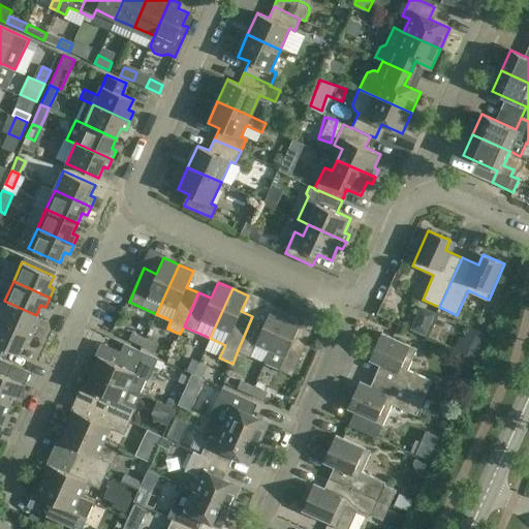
[(36,315),(4,301),(0,310),(0,321),(32,336),(36,328),(31,325),(36,315)]
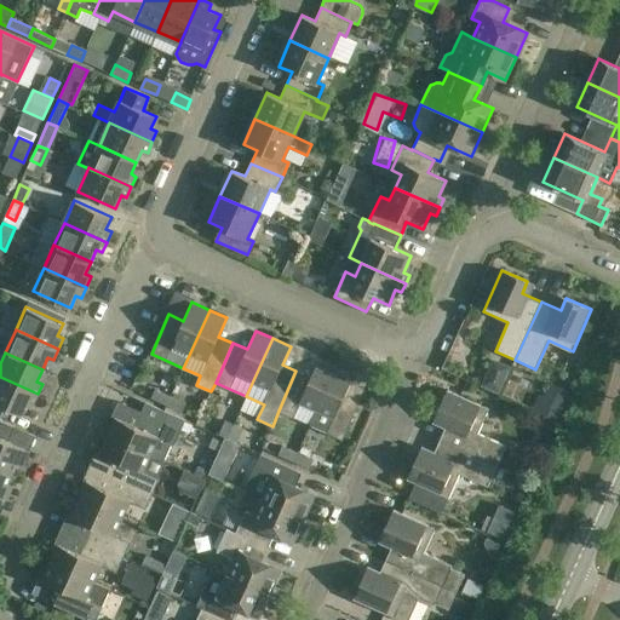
[(300,402),(317,409),(337,367),(319,359),(310,377),(296,371),(279,411),(293,418),(300,402)]
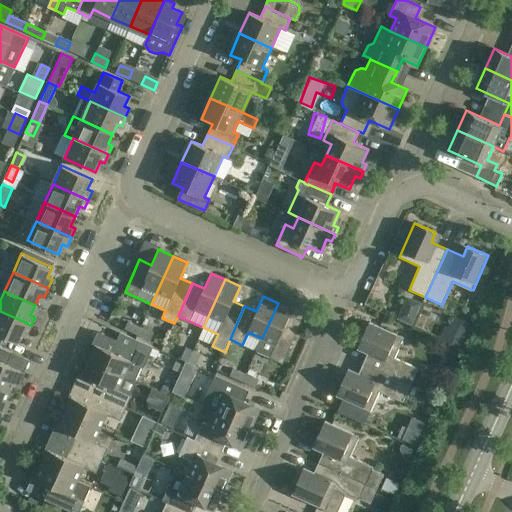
[(405,296),(397,317),(411,323),(419,302),(405,296)]
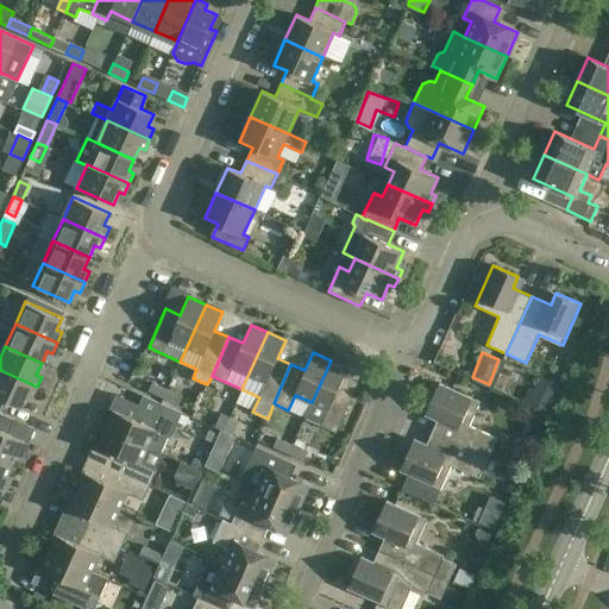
[(331,360),(312,402),(328,409),(321,425),(337,432),(355,393),(340,387),(347,368),(331,360)]
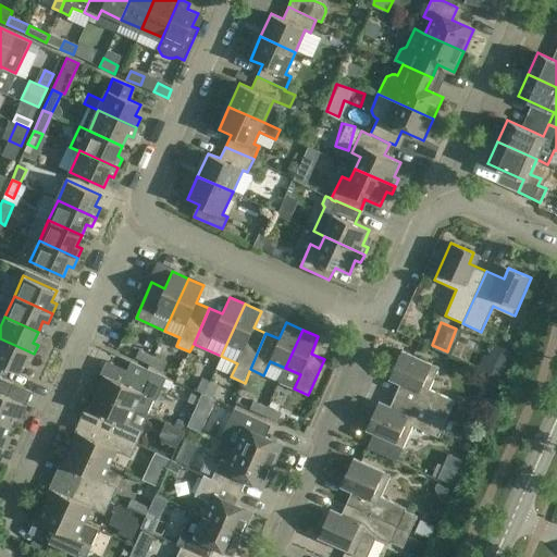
[(0,376),(1,378),(5,367),(20,372),(24,361),(29,363),(34,354),(0,338),(0,376)]
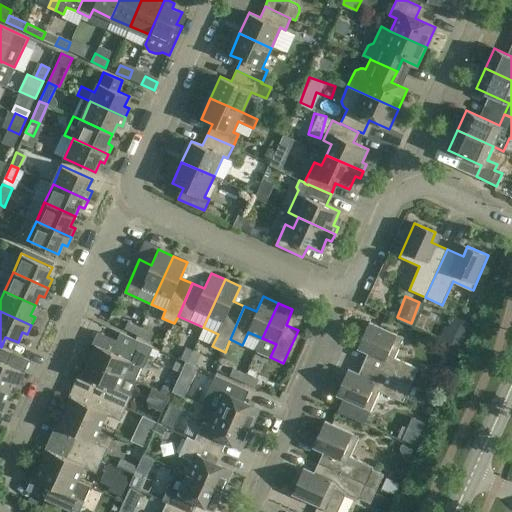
[(137,335),(141,327),(128,321),(124,328),(137,335)]
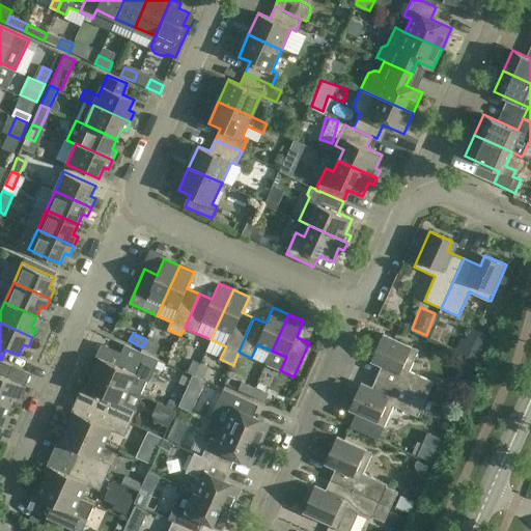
[(378,376),(426,399),(435,382),(410,370),(419,350),(384,334),(373,356),(385,361),(378,376)]
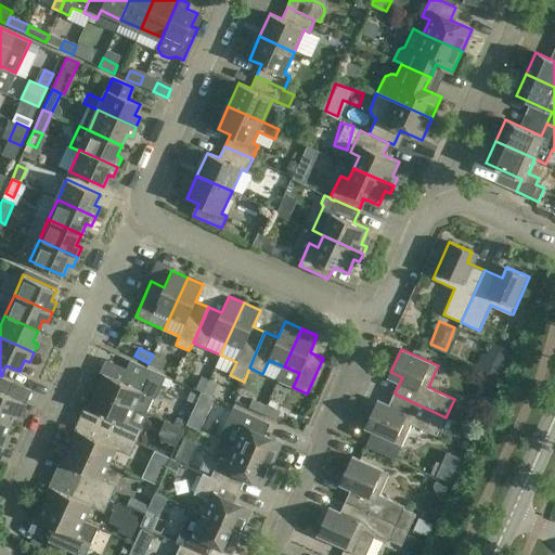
[(508,358),(488,350),(480,369),(500,377),(508,358)]
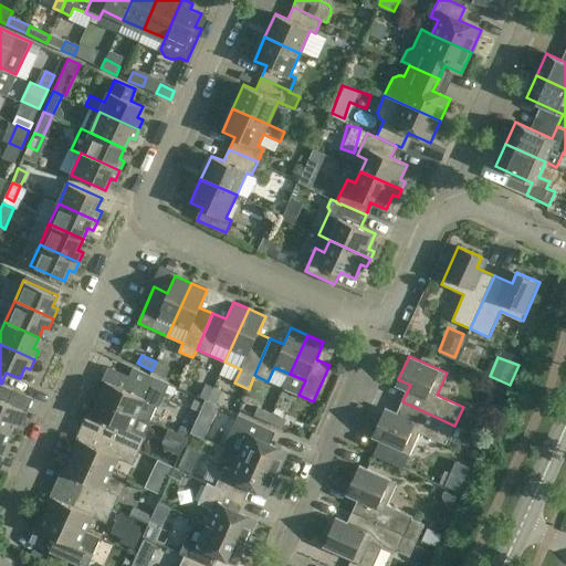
[(156,360),(156,362),(152,370),(166,376),(170,367),(156,360)]
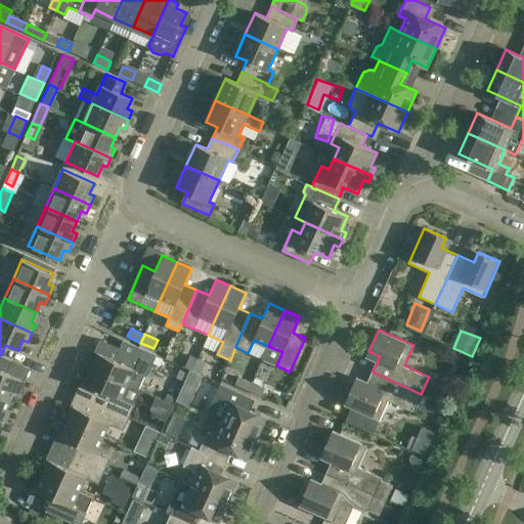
[(98,353),(91,367),(127,384),(139,389),(145,375),(147,376),(154,362),(157,355),(123,340),(120,347),(115,360),(98,353)]
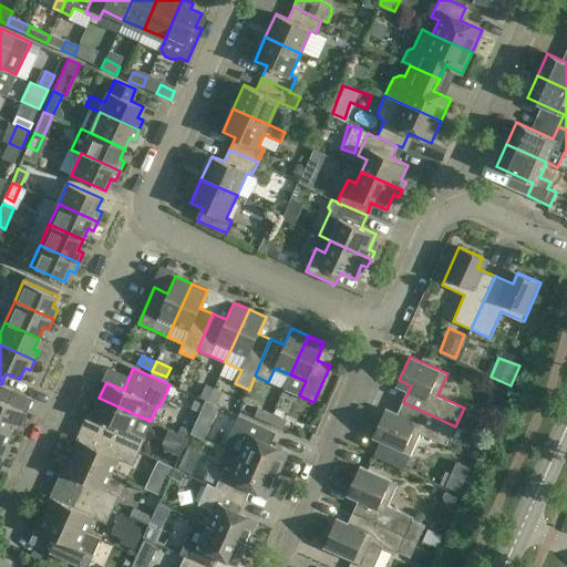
[(0,426),(11,433),(22,411),(8,404),(13,391),(1,384),(0,383),(0,426)]
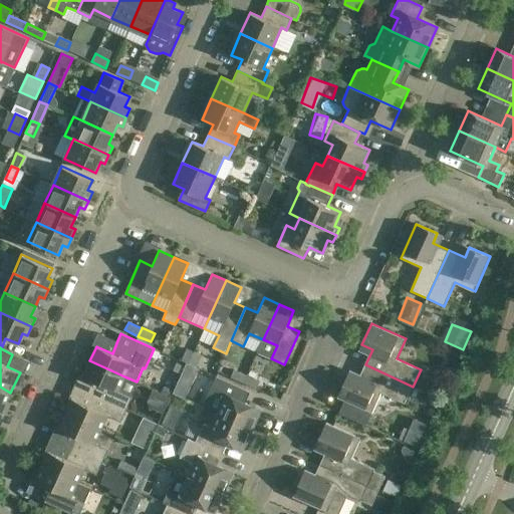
[(89,360),(83,375),(98,382),(93,395),(126,409),(133,396),(131,396),(118,390),(124,376),(89,360)]
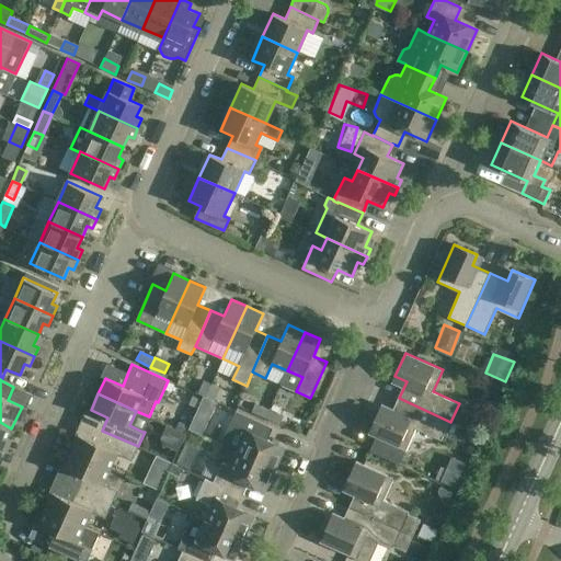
[(376,437),(369,450),(401,465),(407,450),(416,428),(443,441),(450,422),(399,398),(391,415),(379,411),(369,434),(376,437)]
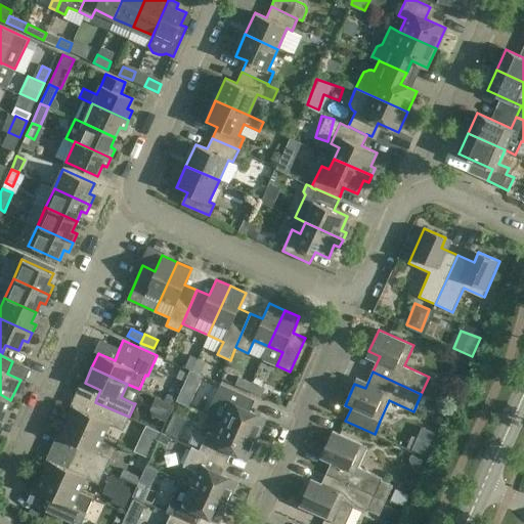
[(234,385),(249,391),(253,383),(238,377),(234,385)]
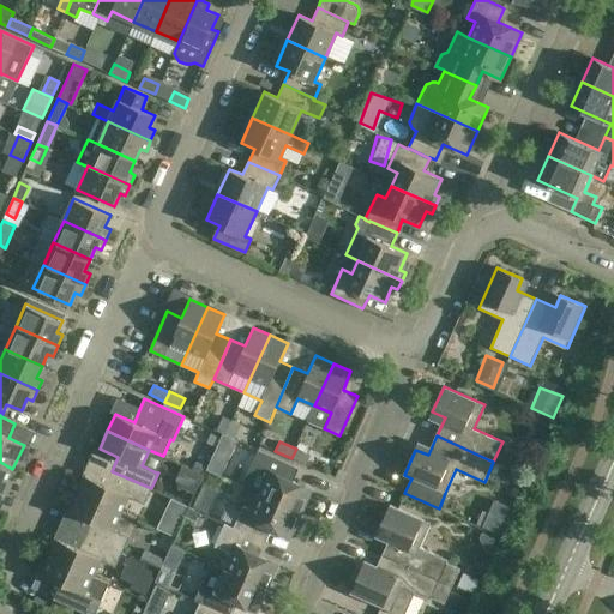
[(311,455),(296,449),(292,458),(307,464),(311,455)]
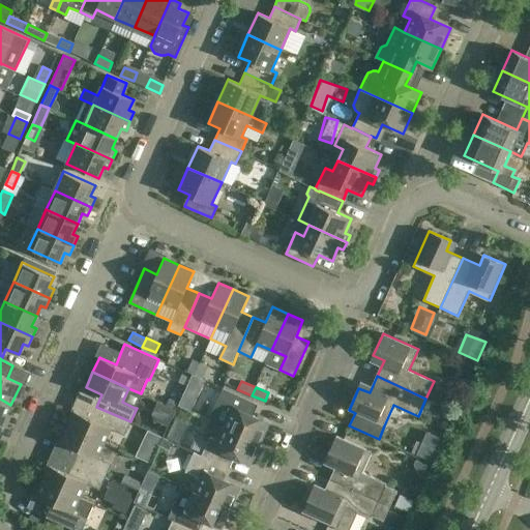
[(214,408),(208,419),(223,427),(260,443),(268,423),(248,414),(255,402),(223,388),(214,408)]
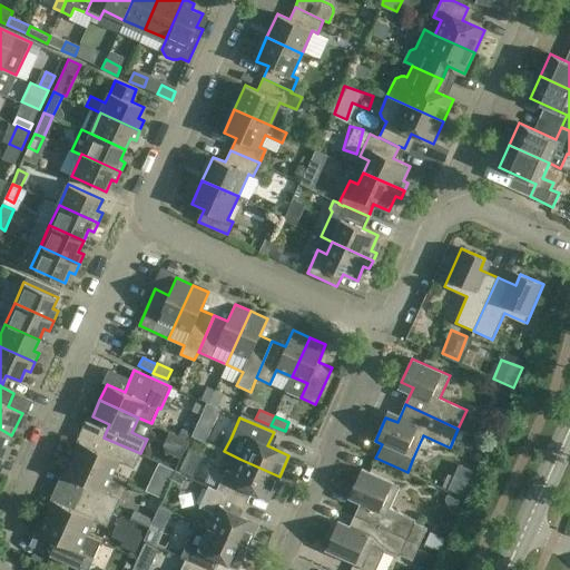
[(0,457),(1,458),(11,435),(0,429),(0,457)]
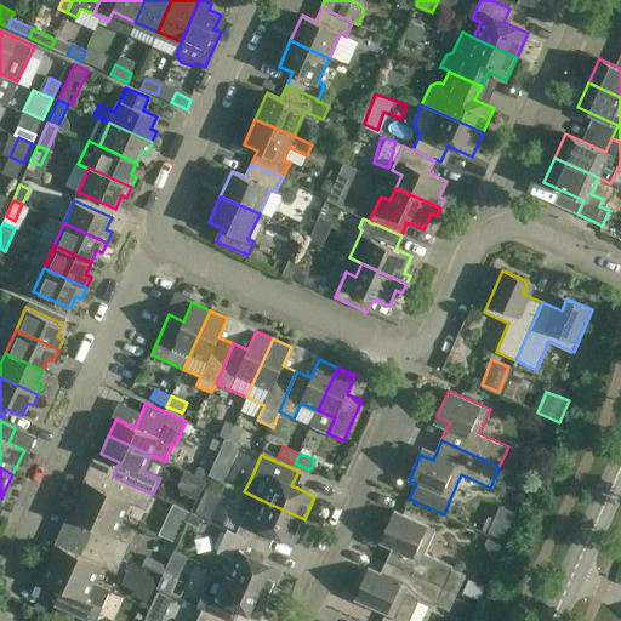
[(146,510),(153,494),(113,477),(107,490),(87,482),(80,500),(121,518),(130,502),(146,510)]
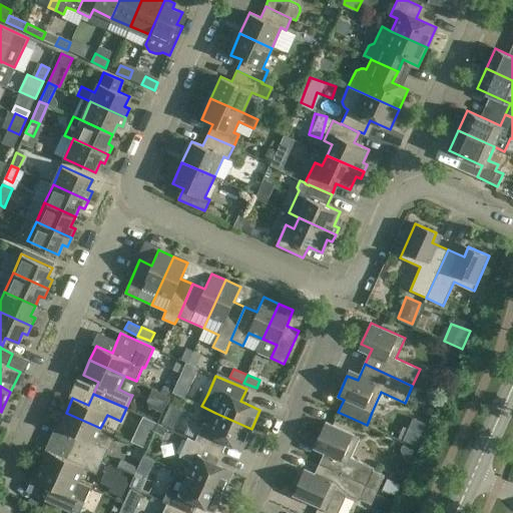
[(168,403),(159,421),(172,427),(180,409),(168,403)]
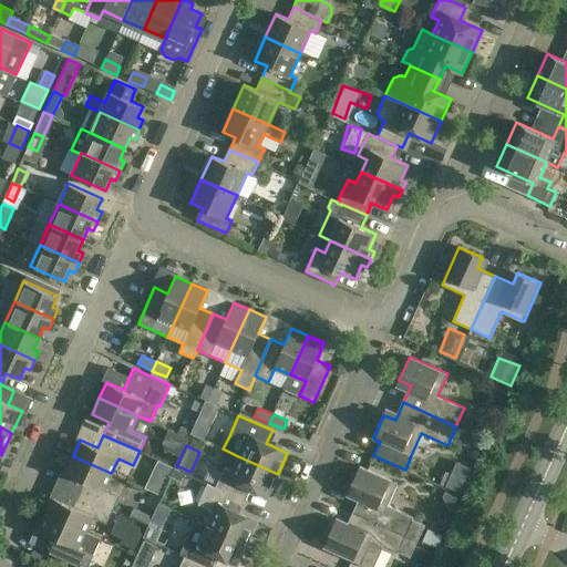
[(78,493),(113,509),(120,495),(104,488),(111,473),(73,456),(65,473),(83,481),(78,493)]
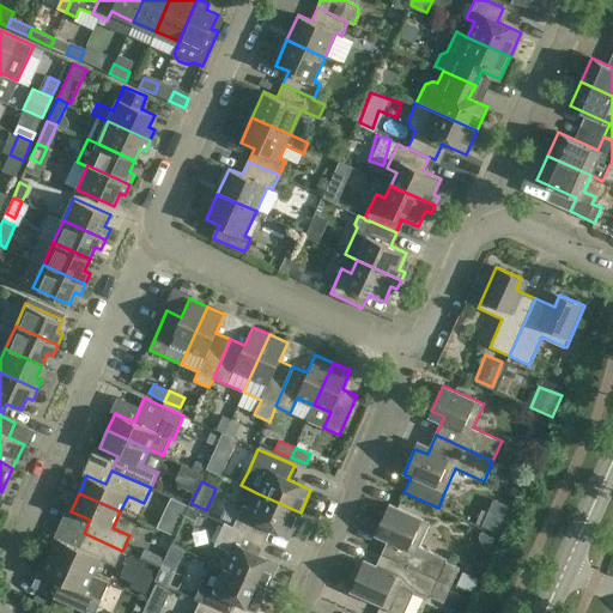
[(290,536),(301,513),(258,493),(250,508),(243,505),(234,527),(261,539),(267,526),(290,536)]
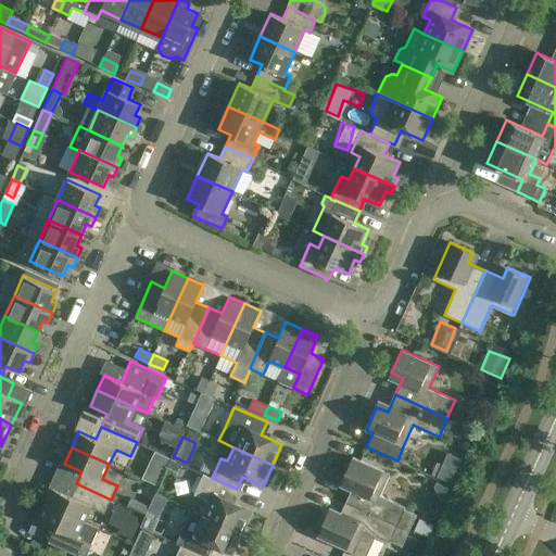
[(152,451),(142,477),(156,482),(166,456),(152,451)]
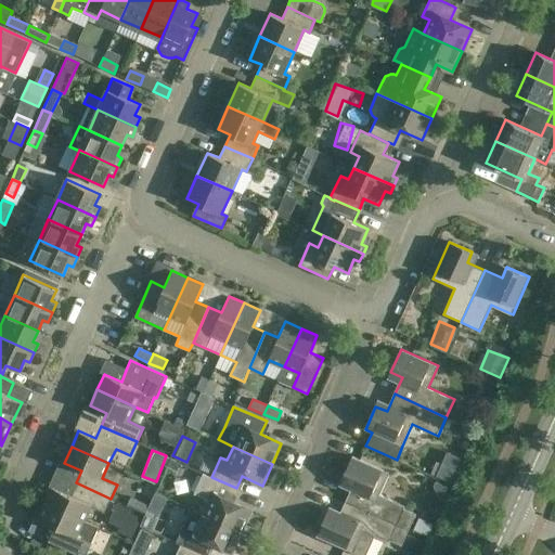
[(347,502),(409,529),(415,514),(405,510),(407,506),(381,494),(390,473),(353,456),(343,479),(355,485),(347,502)]
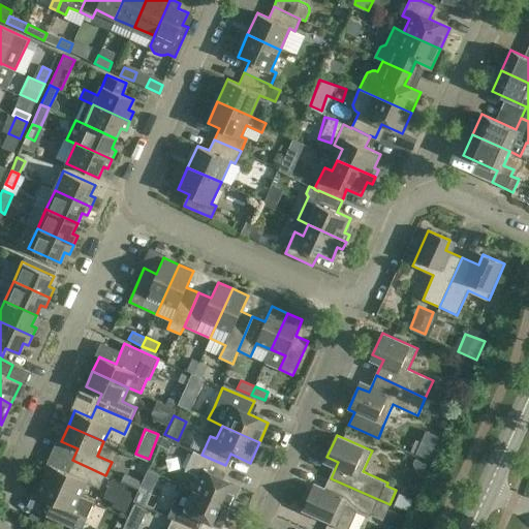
[(415,441),(410,453),(430,462),(435,450),(415,441)]
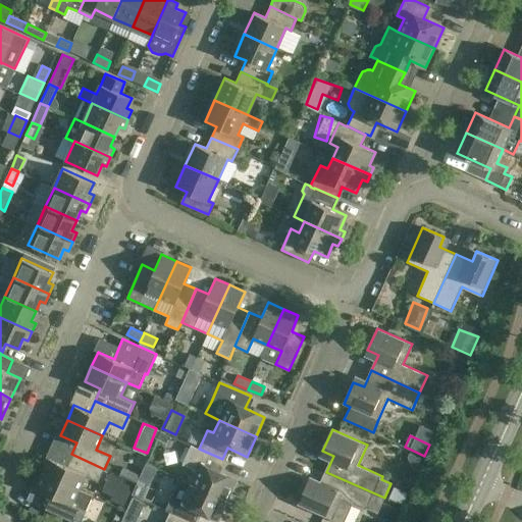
[(191,483),(227,500),(237,480),(216,471),(222,459),(199,449),(191,445),(183,464),(197,470),(191,483)]
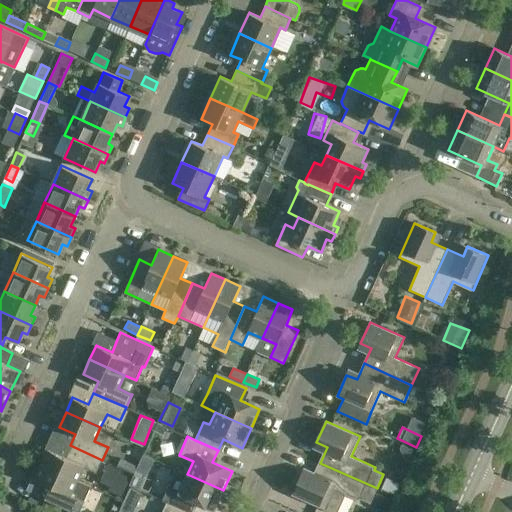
[(42,465),(77,480),(83,466),(97,472),(102,460),(70,445),(64,457),(49,450),(42,465)]
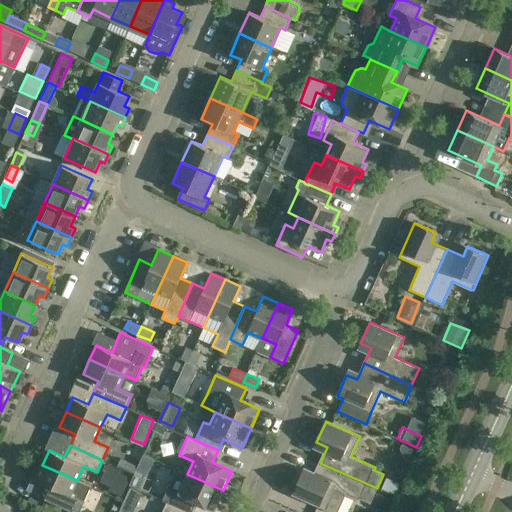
[(137,466),(121,458),(117,467),(133,475),(137,466)]
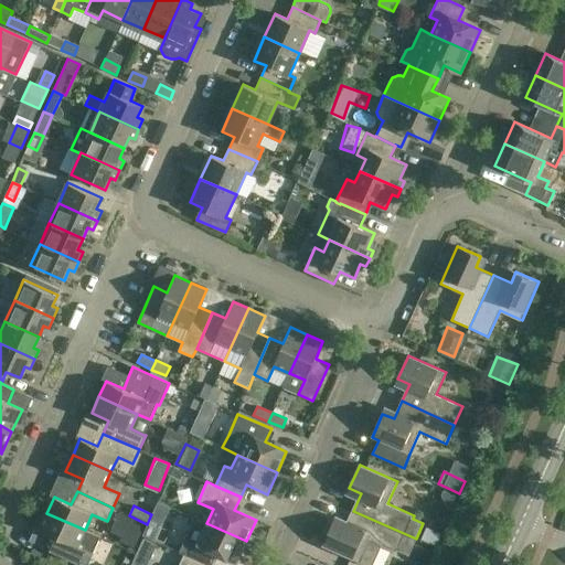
[(409,555),(416,539),(353,511),(345,529),(333,523),(323,546),(365,564),(373,564),(382,546),(397,553),(398,551),(409,555)]
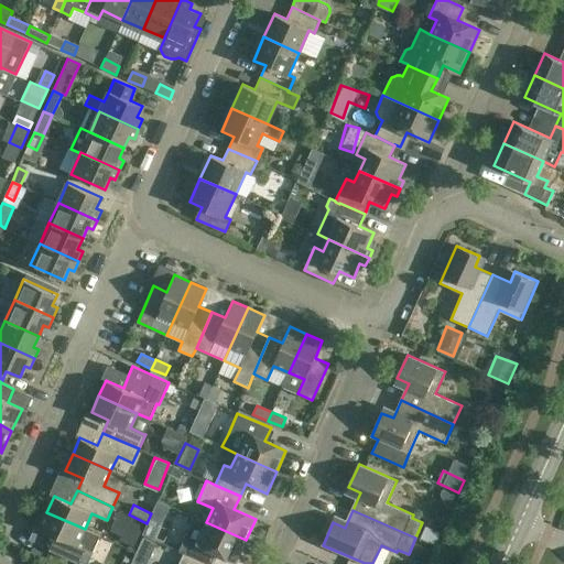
[(133,518),(119,511),(110,532),(121,537),(119,541),(134,548),(143,527),(132,521),(133,518)]
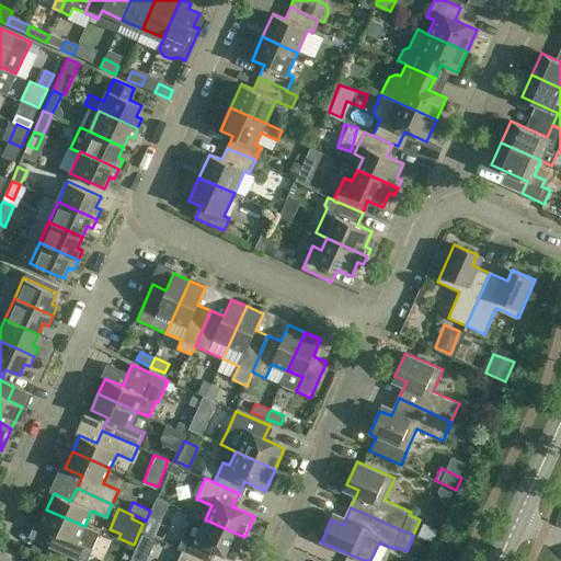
[(84,526),(46,510),(39,525),(49,529),(44,542),(84,560),(86,560),(99,534),(84,527),(84,526)]
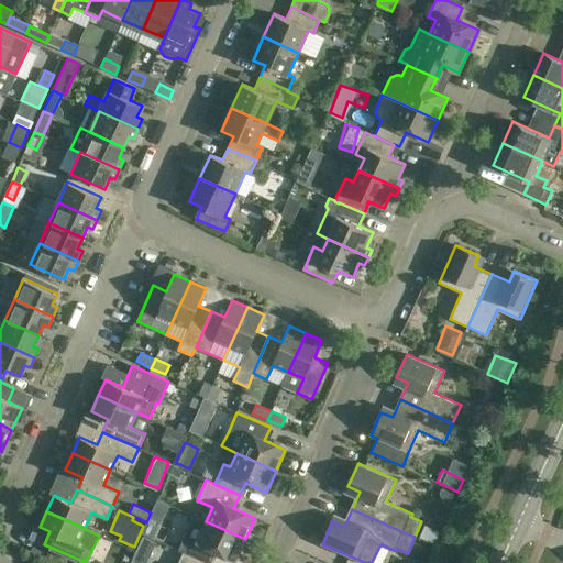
[(184,552),(207,562),(208,562),(214,551),(235,561),(245,539),(206,521),(199,534),(192,531),(184,552)]
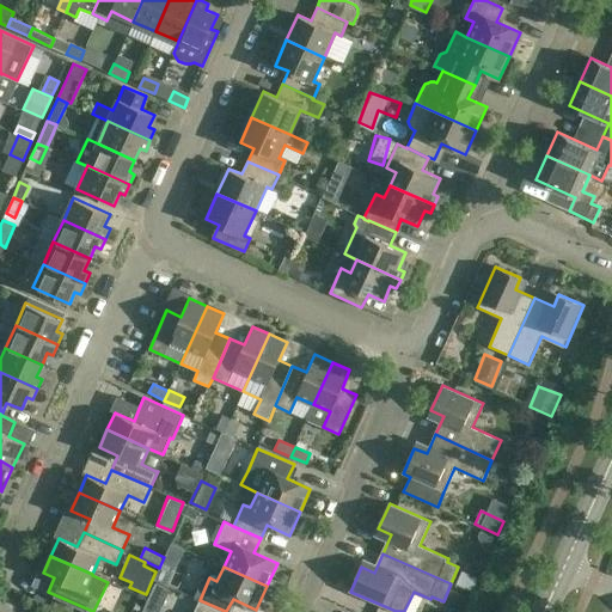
[(225,611),(200,600),(194,611),(225,611)]
